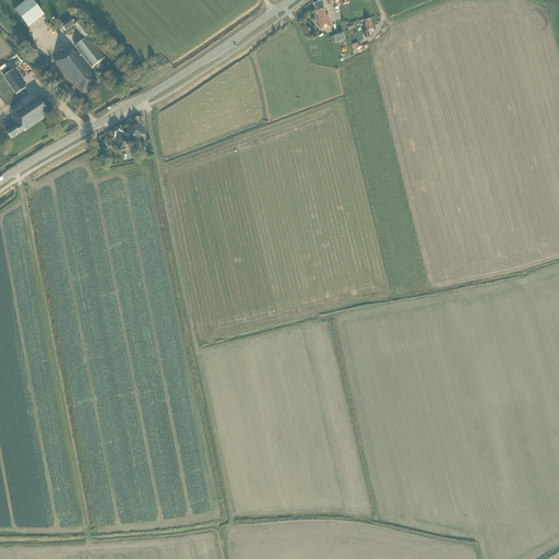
[(44,16),(31,0),(28,0),(14,11),(28,28),(44,16)]
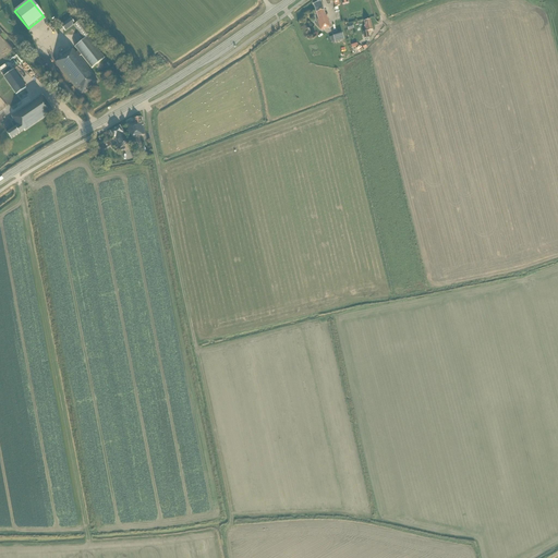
[(324,14),(320,2),(313,4),(318,20),(317,21),(319,31),(330,27),(326,14),(324,14)]
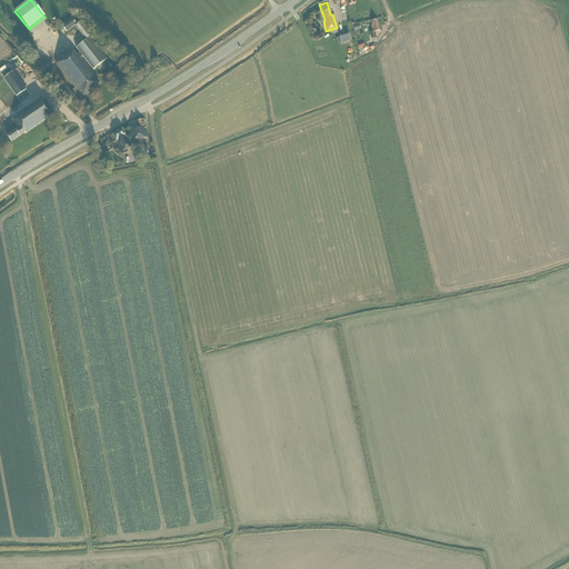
[(66,32),(76,25),(71,19),(62,27),(66,32)]
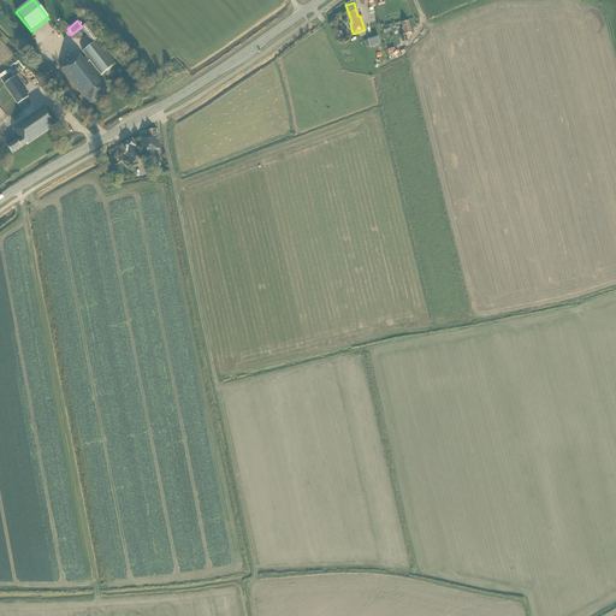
[(397,45),(402,43),(407,42),(406,35),(410,34),(408,22),(402,23),(402,24),(398,25),(396,27),(396,25),(392,27),(397,45)]
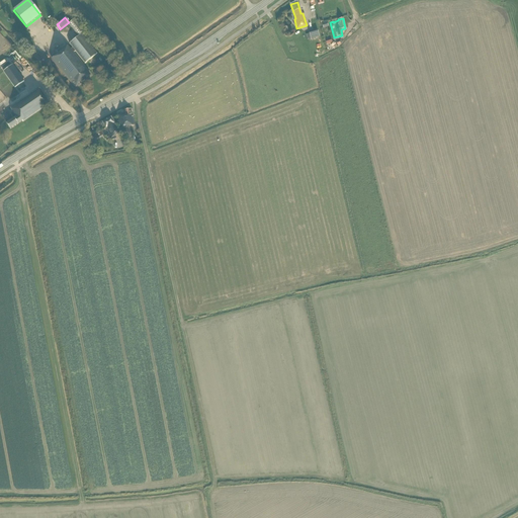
[(77,36),(84,31),(75,19),(68,24),(77,36)]
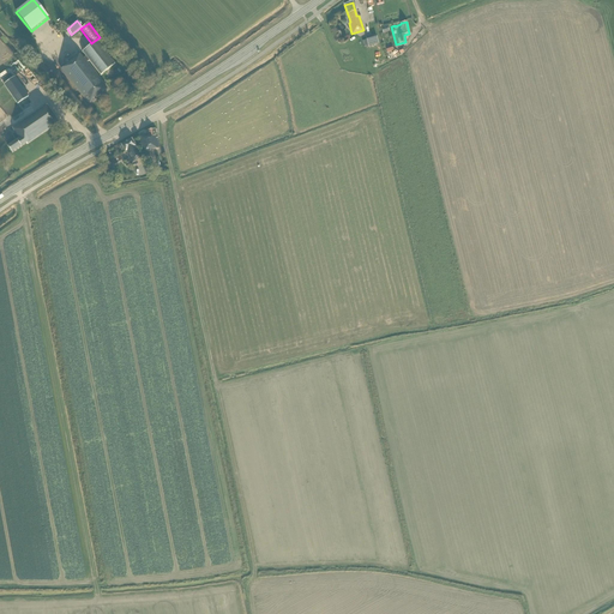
[(367,37),(369,47),(379,43),(377,35),(367,37)]
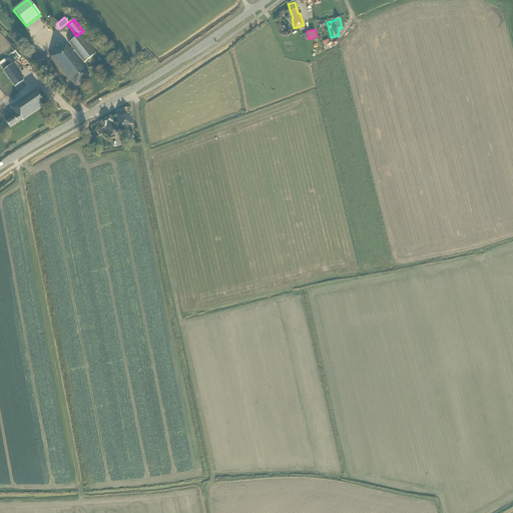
[(96,54),(80,34),(68,44),(71,48),(70,49),(67,45),(55,55),(54,53),(50,56),(51,57),(50,58),(68,80),(69,79),(75,87),(89,75),(85,70),(86,69),(73,52),(74,51),(84,63),(96,54)]
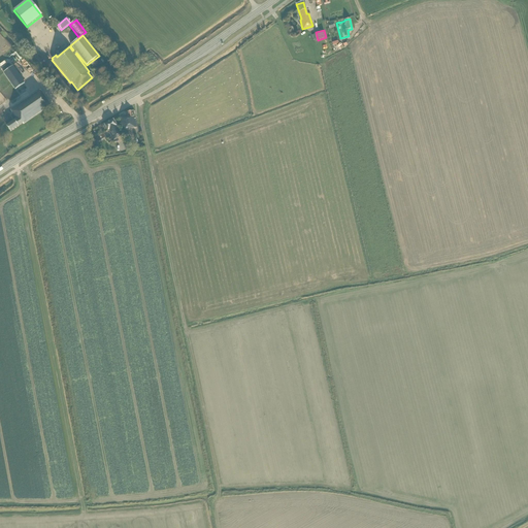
[(15,90),(25,84),(13,66),(4,72),(15,90)]
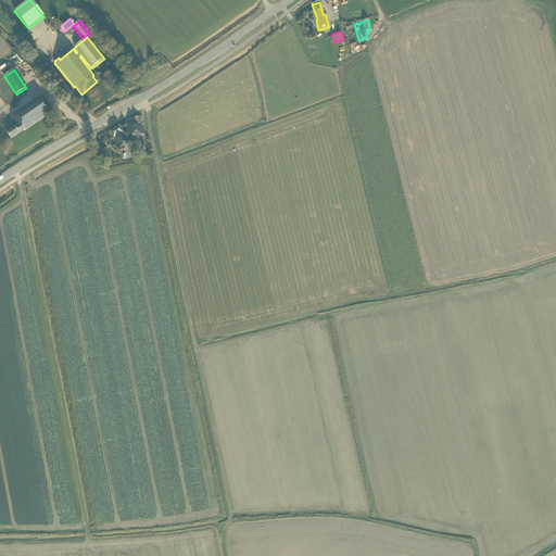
[(11,108),(26,97),(23,91),(8,102),(11,108)]
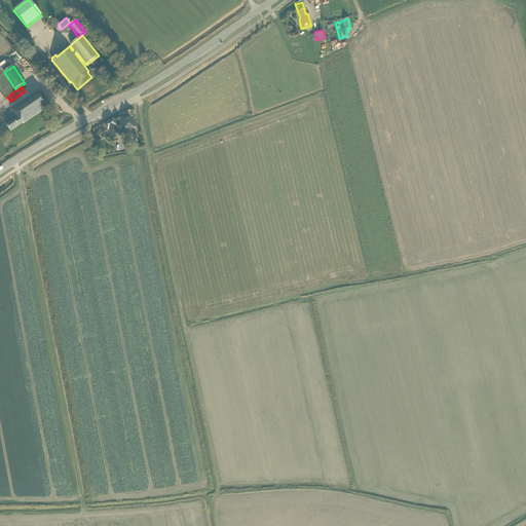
[(23,124),(50,106),(39,90),(10,110),(16,118),(6,125),(10,132),(19,126),(23,123),(23,124)]
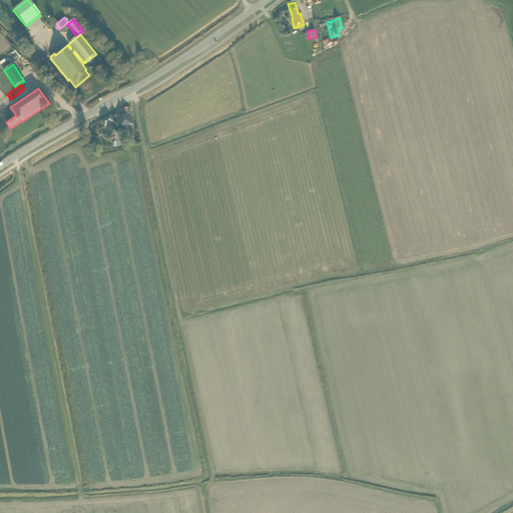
[(119,127),(133,124),(130,111),(131,110),(130,109),(129,108),(129,107),(122,109),(123,112),(116,114),(119,127)]
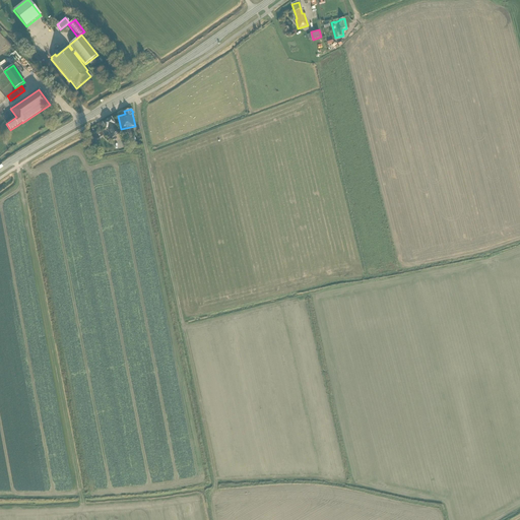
[(116,127),(115,126),(116,126),(111,118),(103,123),(106,129),(108,128),(109,131),(108,132),(112,138),(120,133),(117,126),(116,127)]
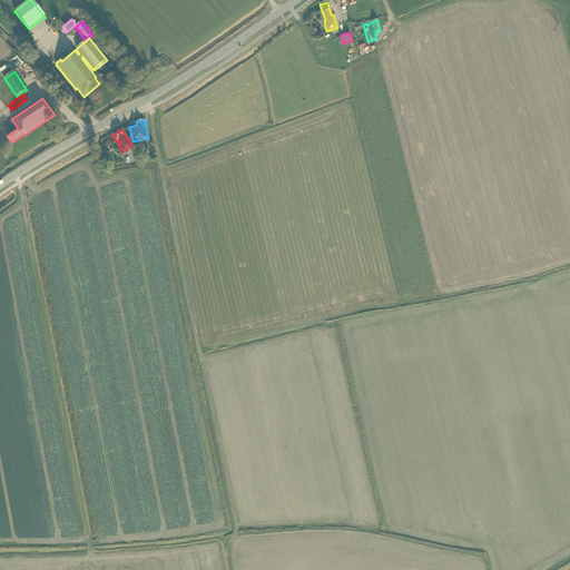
[(114,148),(111,145),(101,150),(104,155),(114,148)]
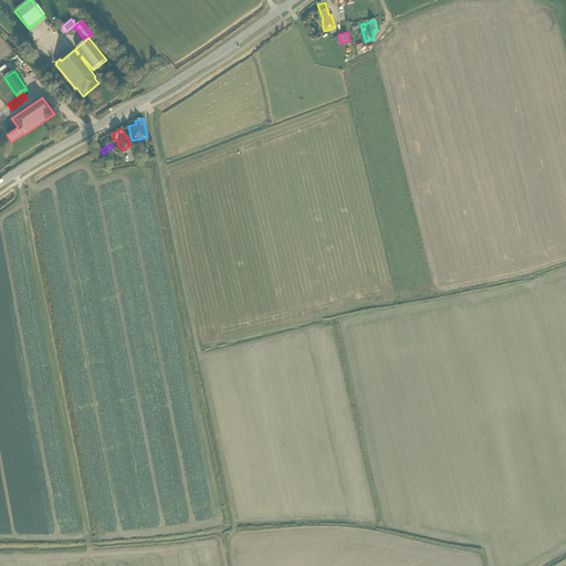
[(102,160),(106,158),(103,154),(101,149),(96,152),(102,160)]
